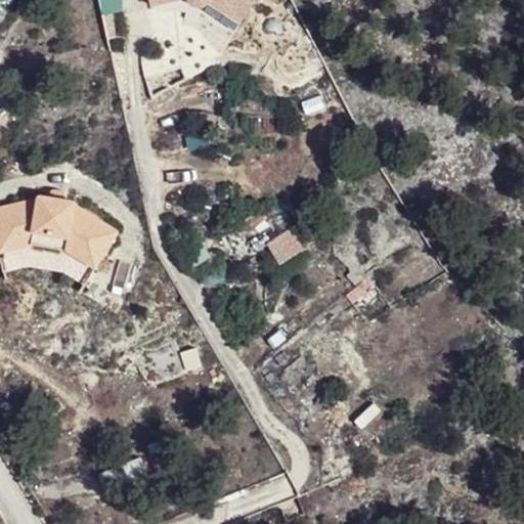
[(149,0),(150,3),(166,0),(187,0),(188,1),(190,3),(191,5),(193,6),(195,7),(198,6),(200,6),(203,5),(205,3),(206,0),(242,23),(255,0),(149,0)]
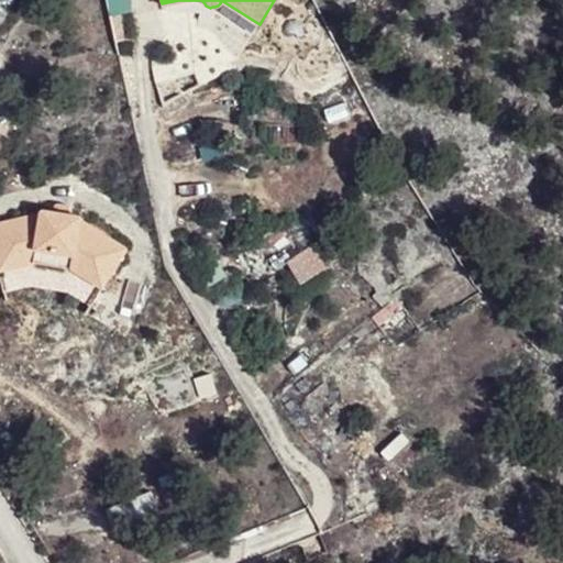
[(39,210),(0,218),(0,251),(45,243),(70,249),(116,278),(133,251),(88,221),(88,218),(39,208),(39,210)]
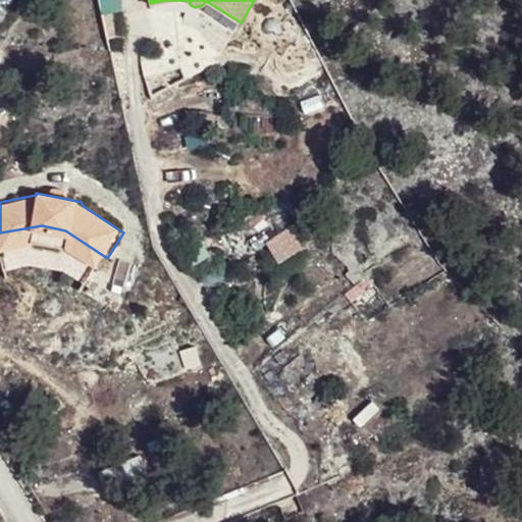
[(42,225),(0,232),(0,246),(44,238),(58,240),(100,268),(107,258),(65,230),(42,225)]
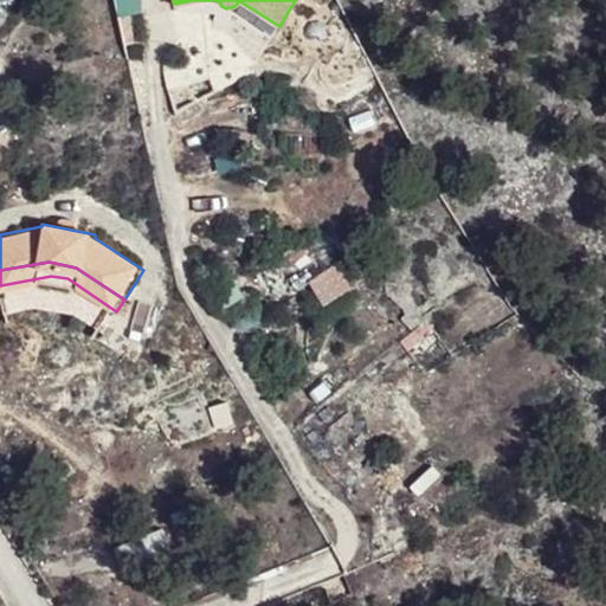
[(187,505),(171,511),(181,540),(198,534),(187,505)]
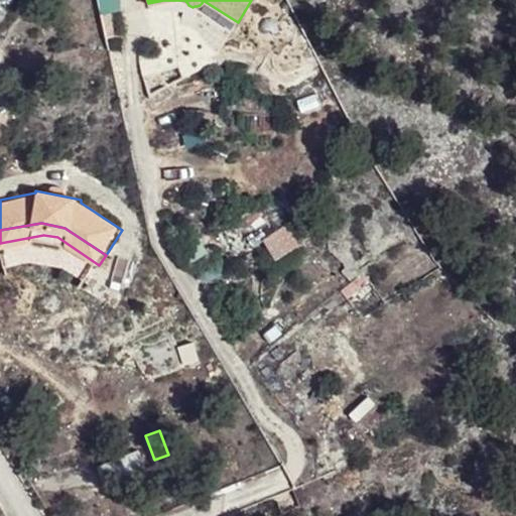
[(111,496),(152,476),(137,443),(96,464),(111,496)]
